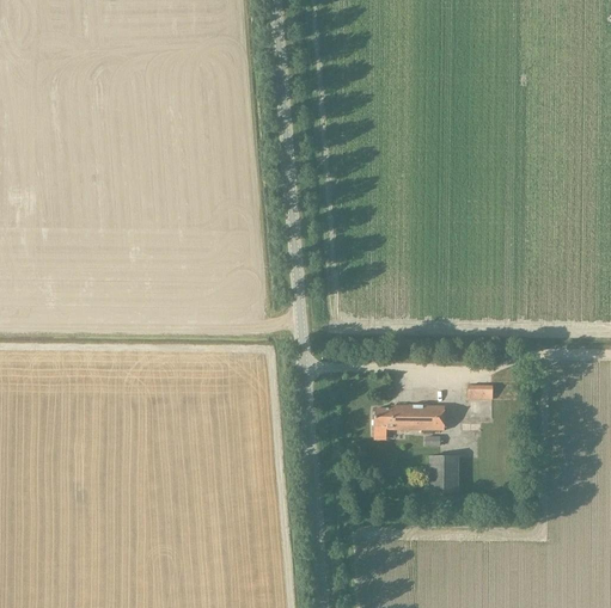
[(493,397),(493,382),(468,382),(468,397),(493,397)]
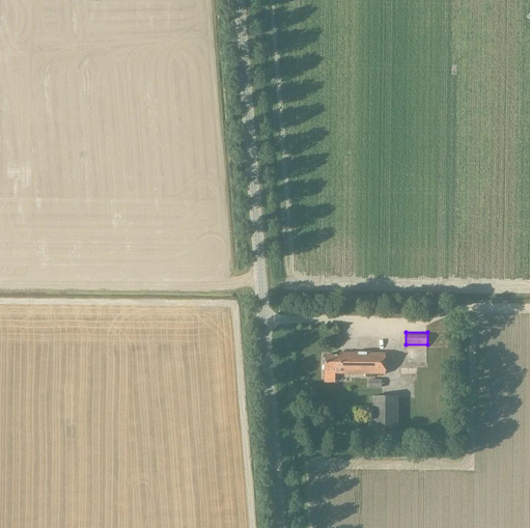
[(385,371),(385,351),(339,351),(339,354),(325,353),(325,363),(324,363),(324,368),(335,368),(335,371),(385,371)]
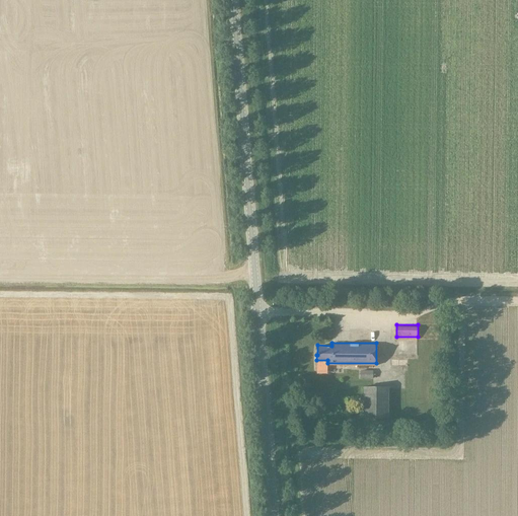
[(405,353),(405,358),(413,357),(412,346),(401,347),(402,353),(405,353)]
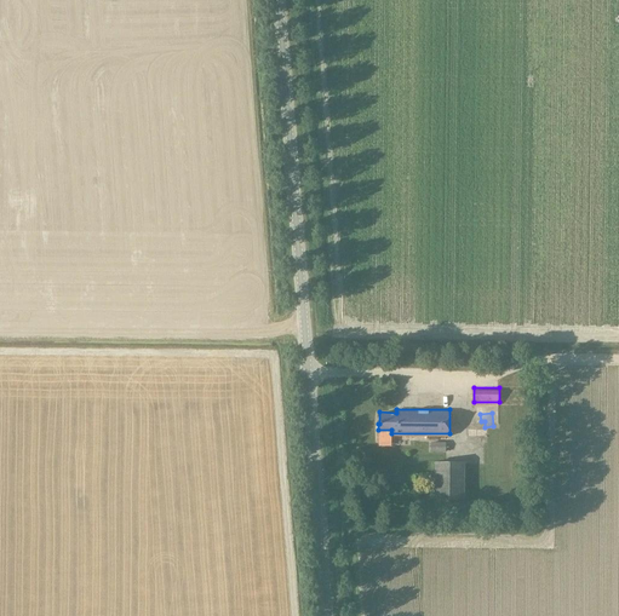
[(446,450),(446,439),(431,439),(431,449),(446,450)]
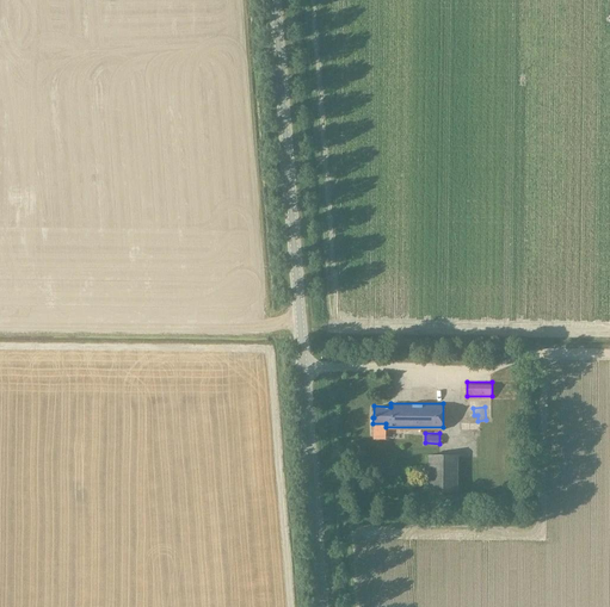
[(457,497),(457,453),(429,453),(429,497),(457,497)]
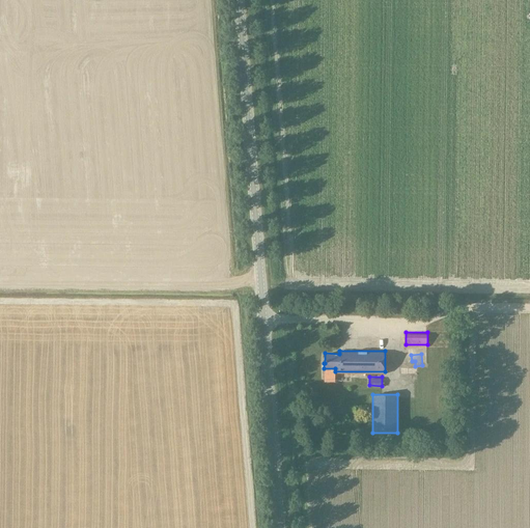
All buildings are outlined.
